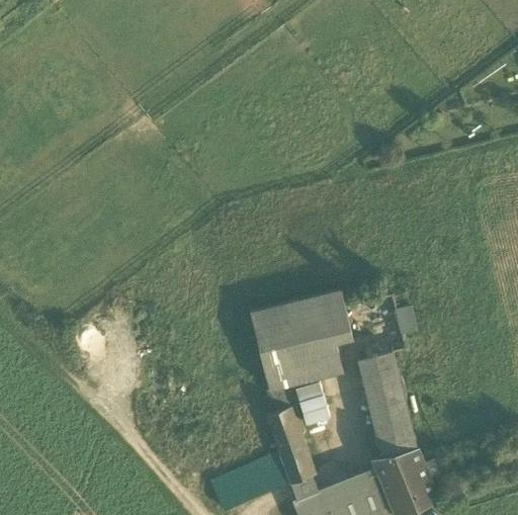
[(251,313),(270,392),(287,388),(343,374),(336,345),(353,341),(341,290),(251,313)]
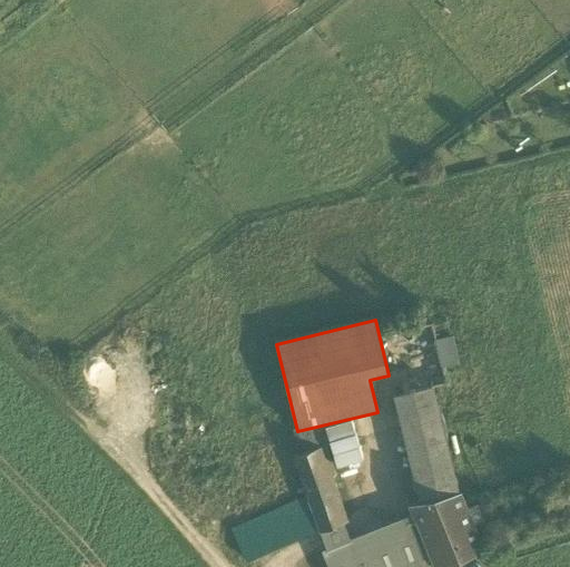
[(444,368),(463,363),(457,336),(438,341),(444,368)]
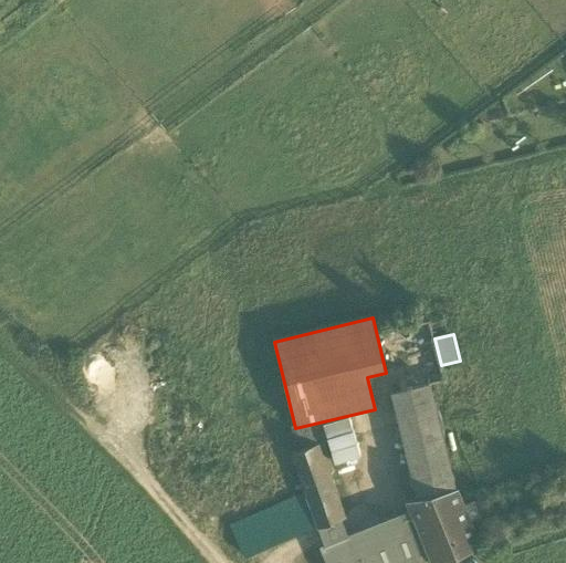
[(410,509),(417,527),(461,509),(456,492),(429,386),(390,395),(417,501),(408,503),(410,509)]
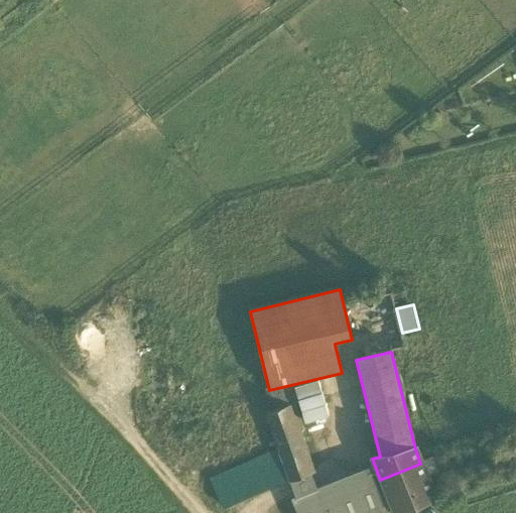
[(291,405),(286,386),(269,390),(274,412),(291,405)]
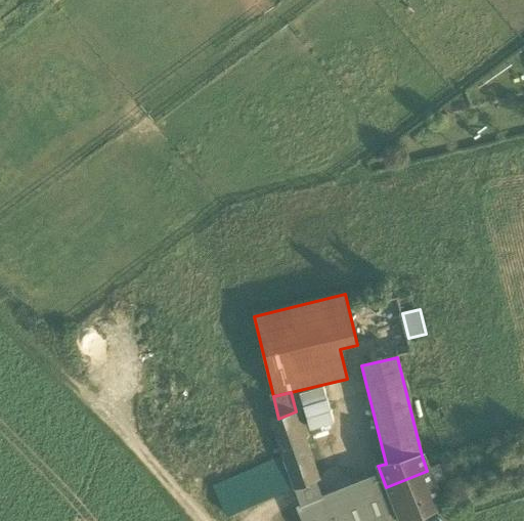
[(298,411),(296,411),(278,419),(270,422),(285,462),(294,489),(315,481),(302,444),(304,442),(306,440),(307,437),(306,435),(298,411)]
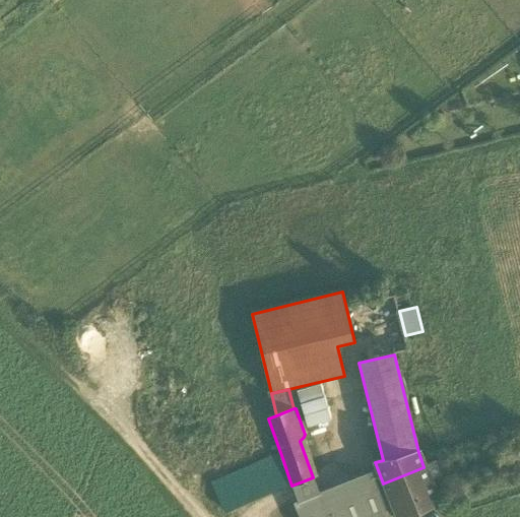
[(248,505),(291,486),(282,458),(214,486),(225,513),(247,504),(248,505)]
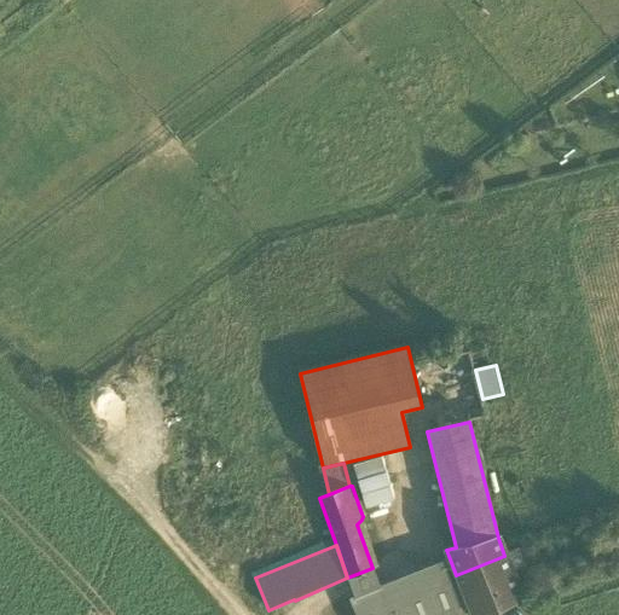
[(449,556),(443,563),(446,570),(449,580),(457,576),(456,575),(449,556)]
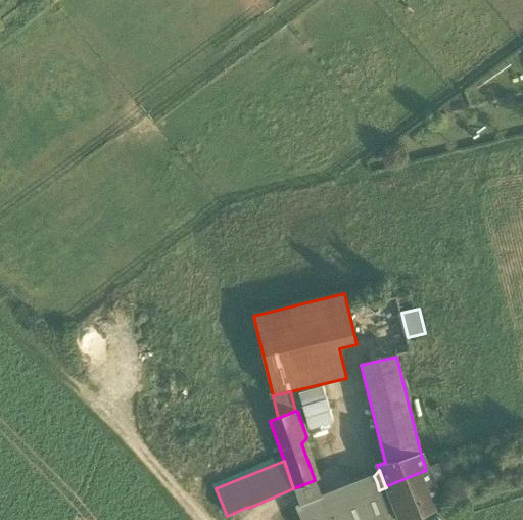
[(408,519),(410,518),(416,515),(440,506),(426,470),(385,486),(386,487),(398,519),(408,519)]
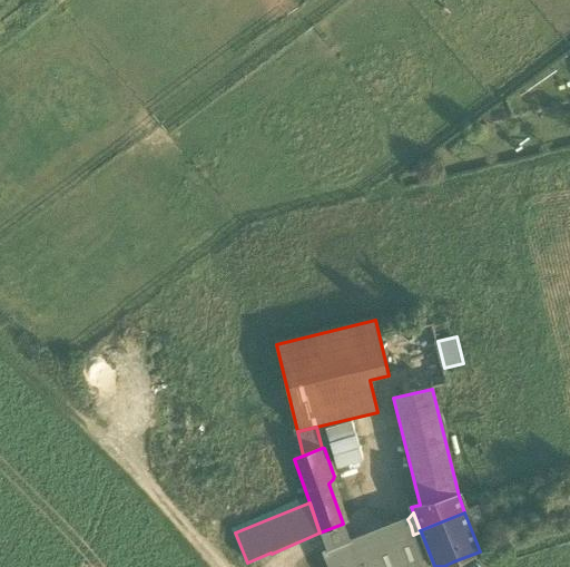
[(345,551),(411,526),(408,519),(350,541),(342,545),(345,551)]
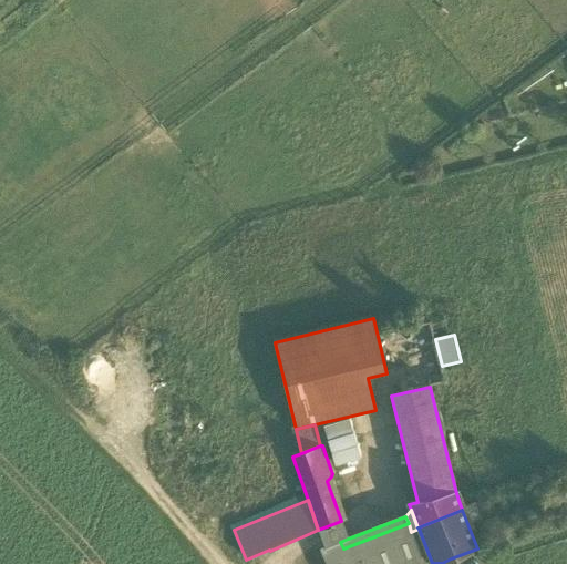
[(325,549),(340,542),(348,539),(341,521),(318,530),(325,549)]
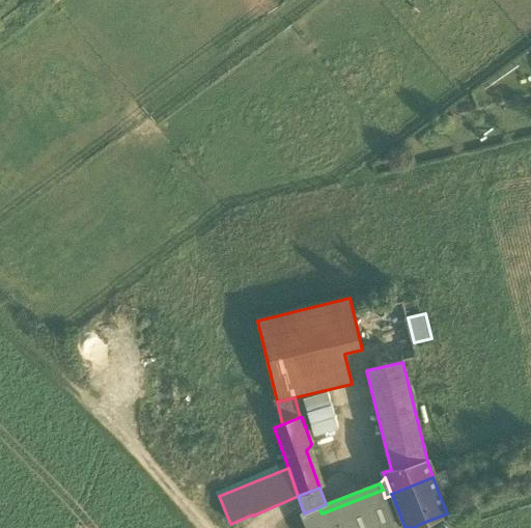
[(383,490),(322,513),(318,507),(304,513),(300,516),(305,527),(395,527),(385,498),(383,490)]
